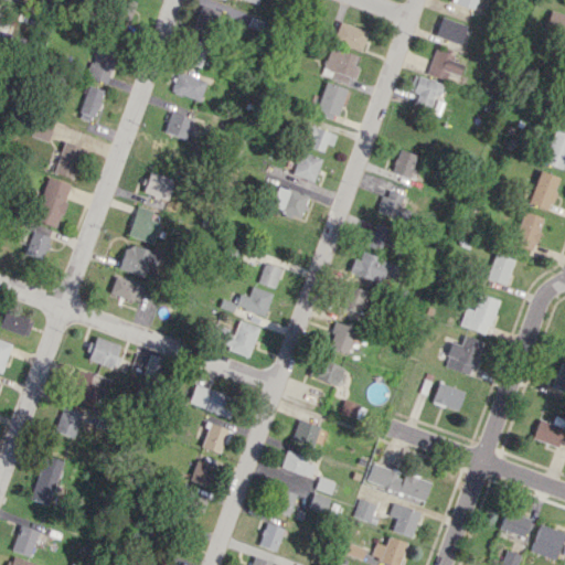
[(194,27),(222,35),(226,19),(260,30),(263,22),(248,18),(249,12),(224,4),(223,9),(202,2),(194,27)]
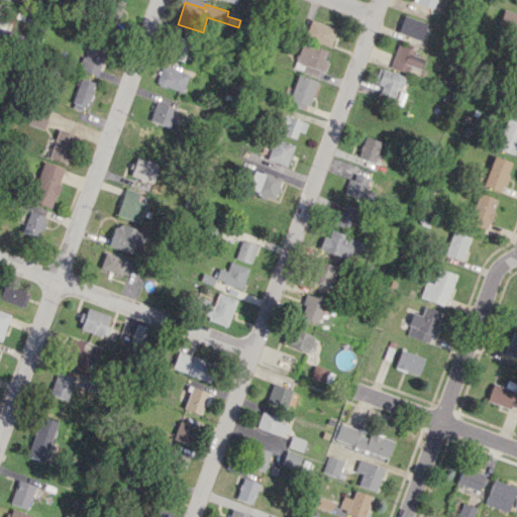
[(516,24),(516,13),(504,8),(499,21),(516,28),(516,24)]
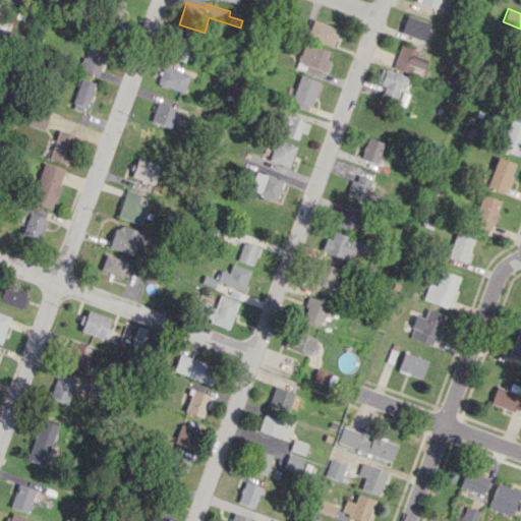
[(400,33),(423,41),(429,23),(406,14),(400,33)]
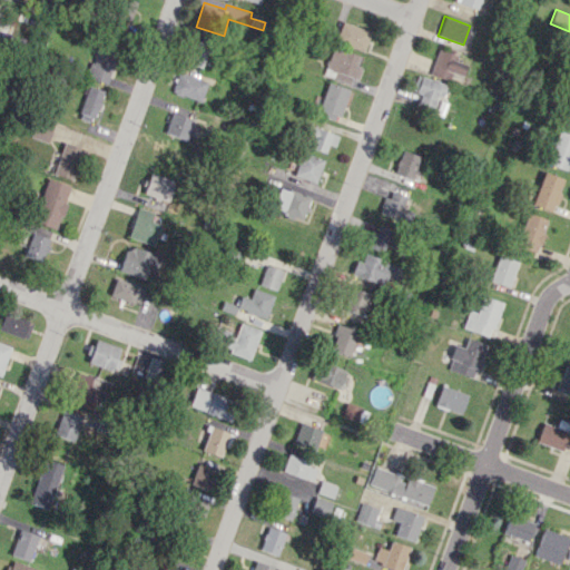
[(363,50),(370,30),(342,21),(335,41),(363,50)]
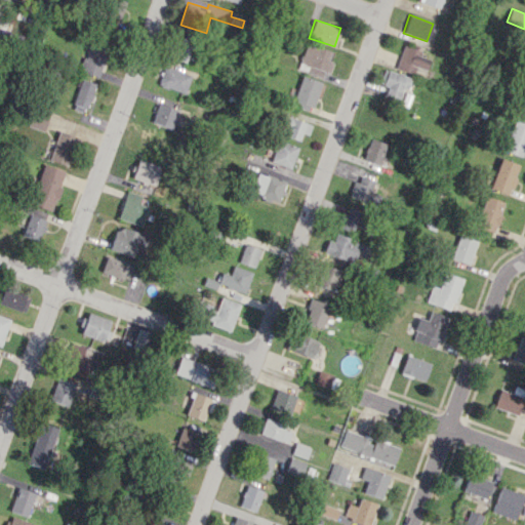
[(79,68),(96,76),(111,44),(93,36),(79,68)]
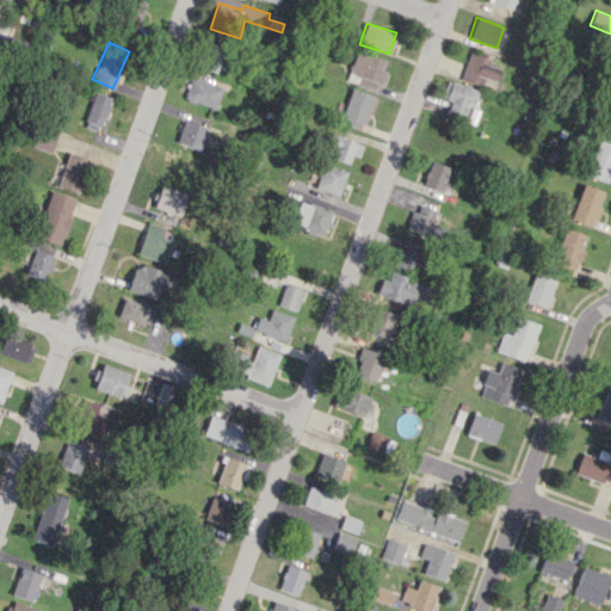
[(223,49),(208,42),(198,66),(215,72),(223,49)]
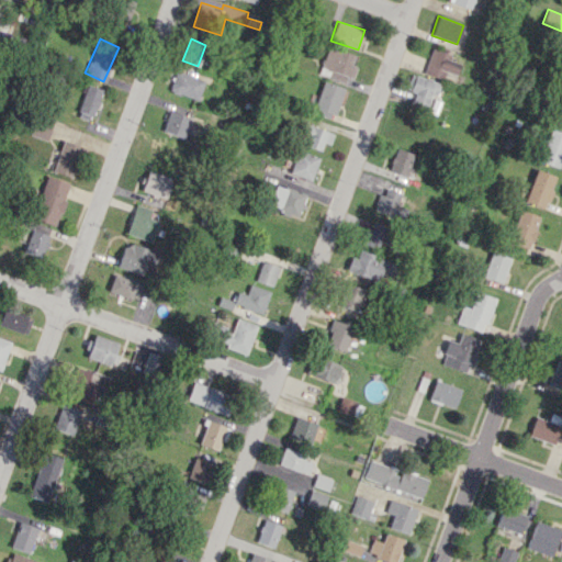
[(345,76),(351,77),(356,54),(325,47),(319,76),(344,80),(345,76)]
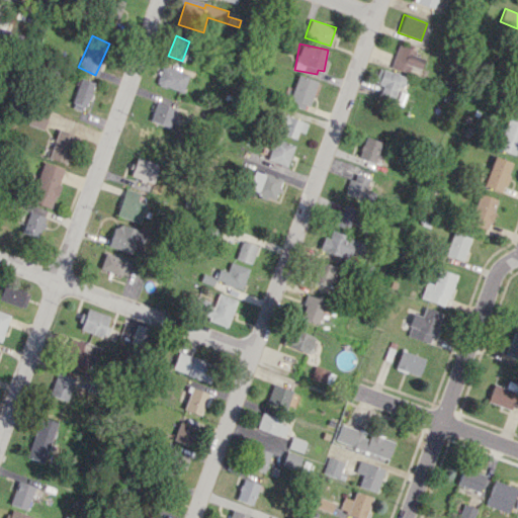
[(391,68),(408,72),(410,66),(420,69),(423,58),(414,56),(415,49),(397,45),(391,68)]
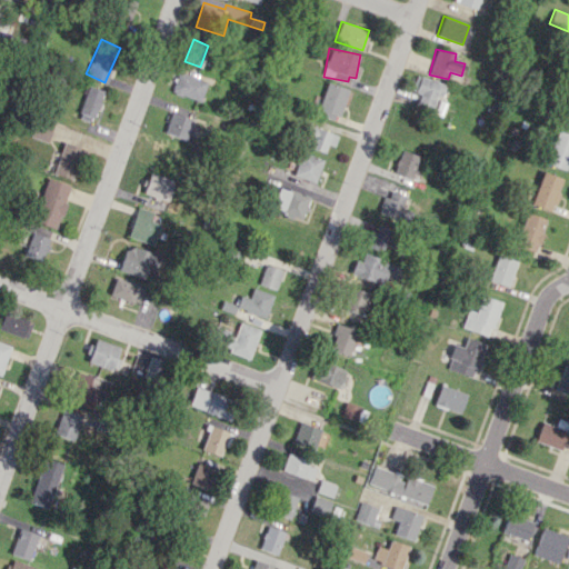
[(196,100),(203,76),(178,68),(171,91),(196,100)]
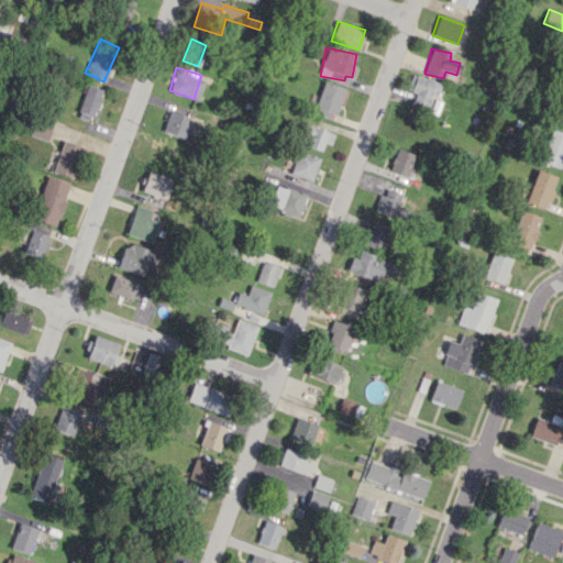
[(427,108),(431,94),(437,96),(441,84),(415,74),(409,90),(415,92),(411,102),(427,108)]
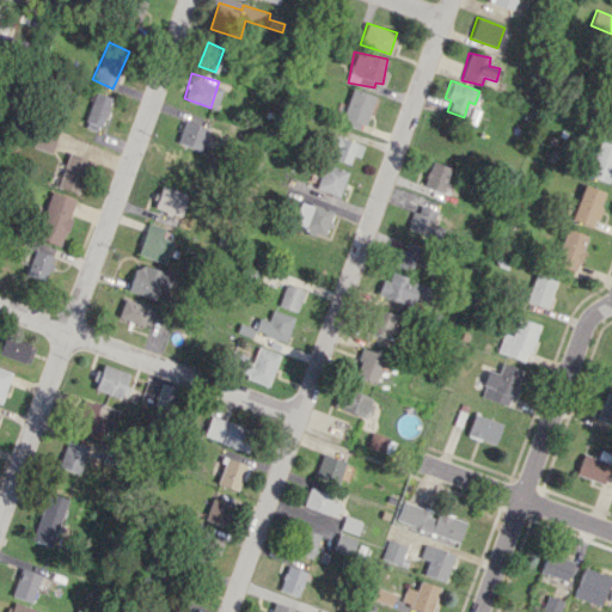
[(373,96),(353,89),(340,122),(361,130),(373,96)]
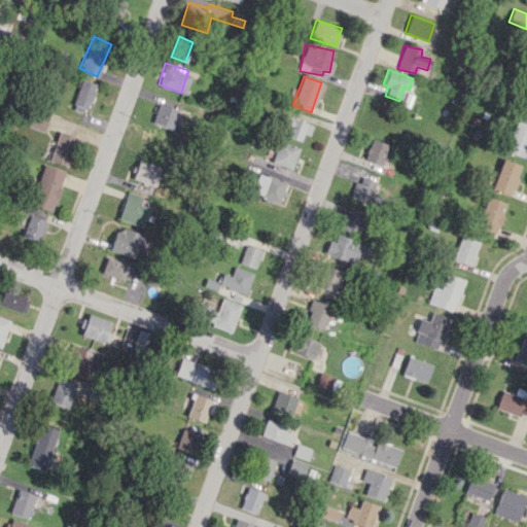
[(72,110),(86,113),(94,83),(79,79),(72,110)]
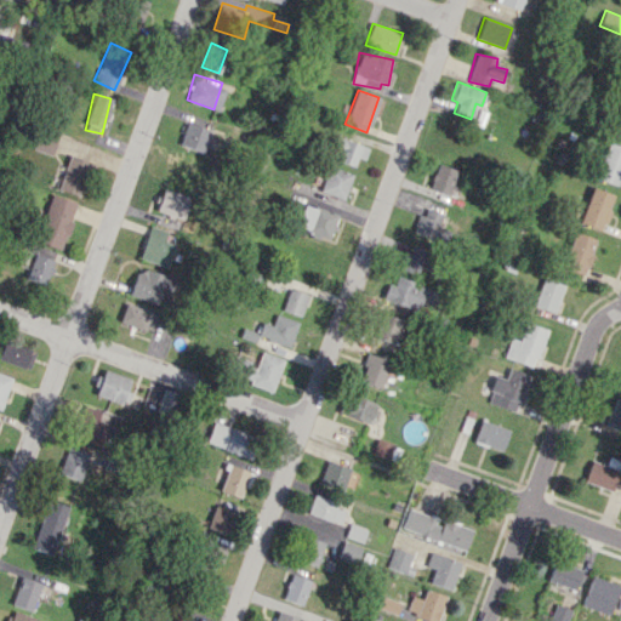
[(180,146),(204,152),(210,130),(186,124),(180,146)]
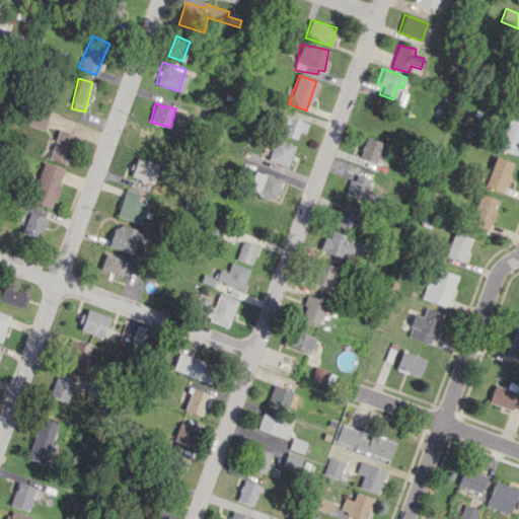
[(27,124),(43,130),(48,117),(32,110),(27,124)]
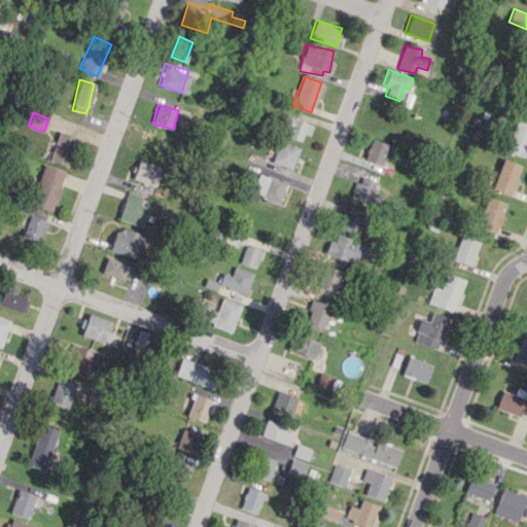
[(303,142),(310,125),(286,115),(279,133),(303,142)]
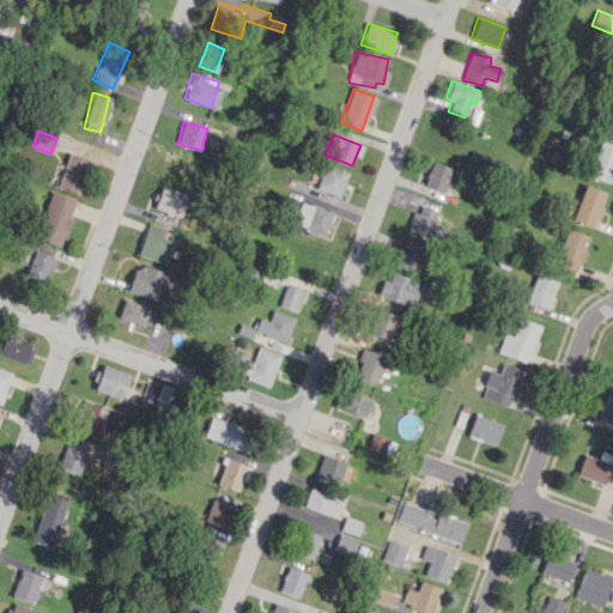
[(588,176),(610,183),(612,171),(612,145),(599,140),(588,176)]
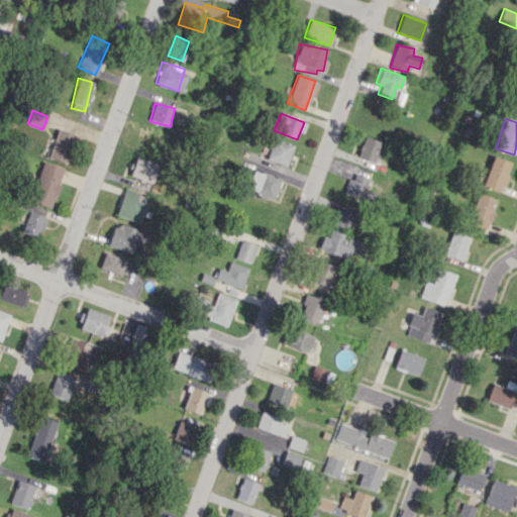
[(65,163),(75,135),(58,129),(47,157),(65,163)]
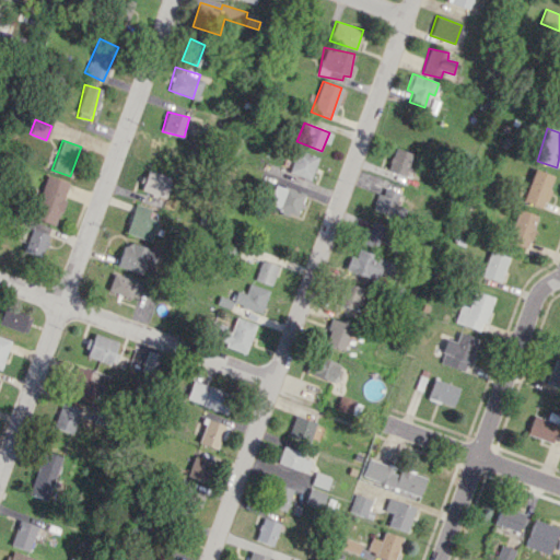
[(405,175),(411,153),(394,148),(386,170),(405,175)]
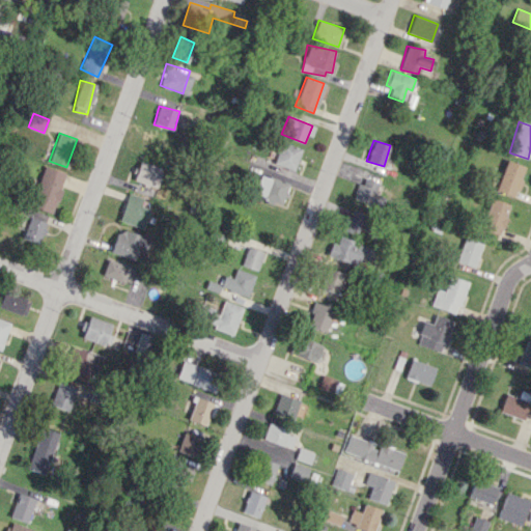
[(301,148),(280,141),(273,163),(292,170),(301,148)]
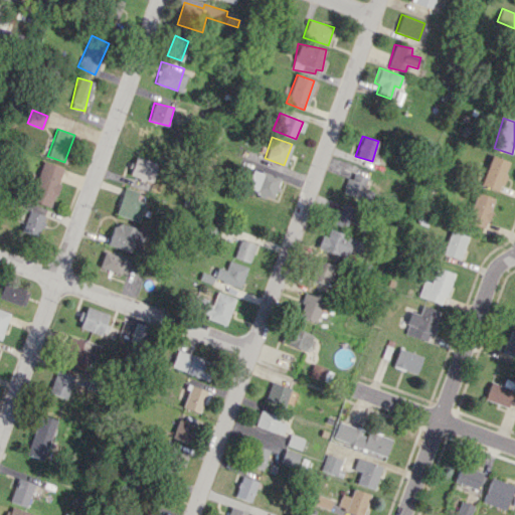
[(151,182),(157,163),(135,156),(129,175),(151,182)]
